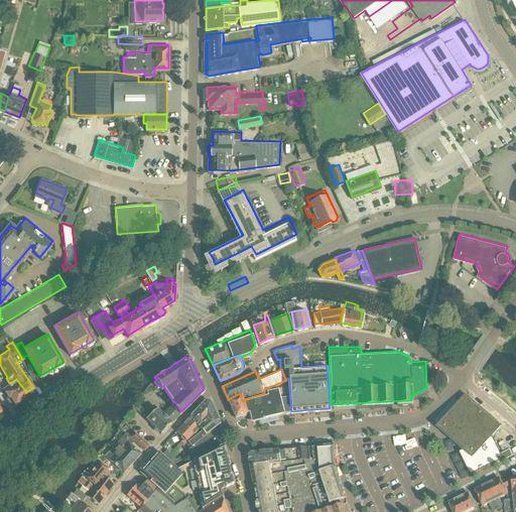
[(22,395),(26,392),(16,379),(3,387),(8,395),(5,397),(10,404),(14,402),(15,402),(23,397),(22,395)]
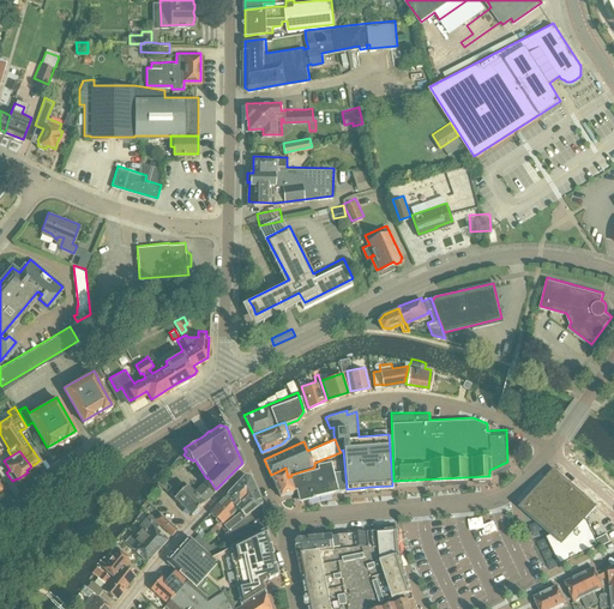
[(320,480),(296,488),(299,499),(338,489),(343,489),(341,454),(327,458),(329,460),(315,464),(317,468),(320,480)]
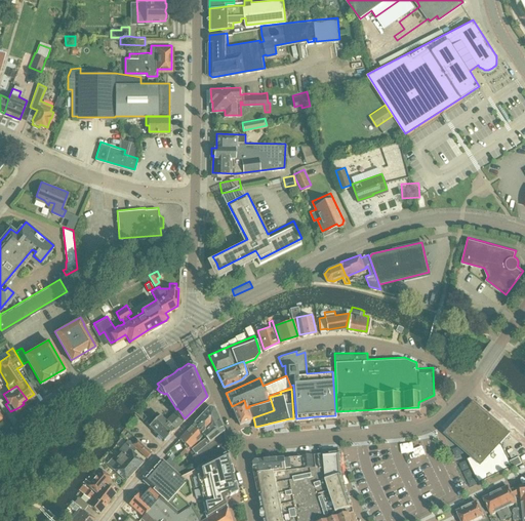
[(478,480),(520,459),(517,454),(509,458),(499,440),(509,431),(472,399),(446,429),(473,453),(466,456),(478,480)]
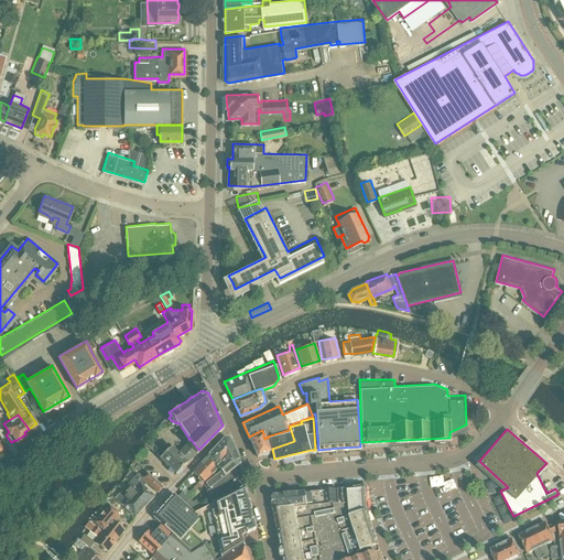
[(272,449),(294,441),(291,430),(268,438),(264,439),(262,430),(249,437),(257,454),(272,449)]
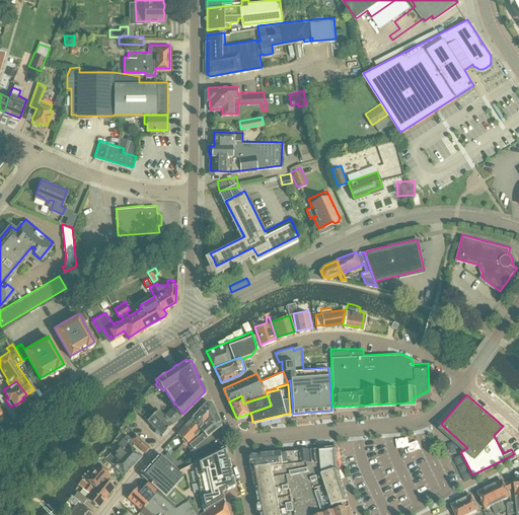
[(220,425),(214,413),(210,401),(206,400),(190,418),(199,428),(200,429),(189,442),(191,443),(192,442),(194,444),(197,440),(205,434),(206,436),(216,428),(220,425)]
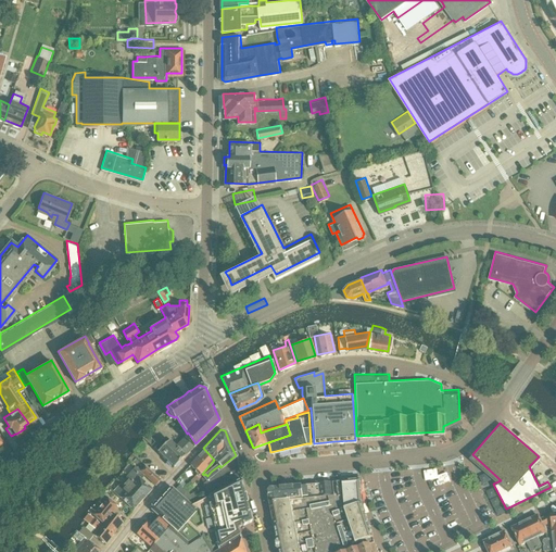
[(151,443),(155,439),(147,430),(142,435),(151,443)]
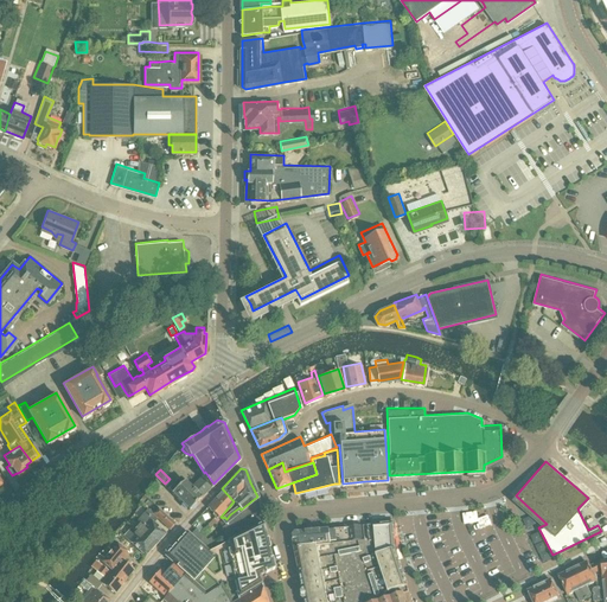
[(211,485),(213,484),(205,472),(204,473),(202,475),(192,485),(180,473),(168,486),(189,507),(202,494),(211,485)]
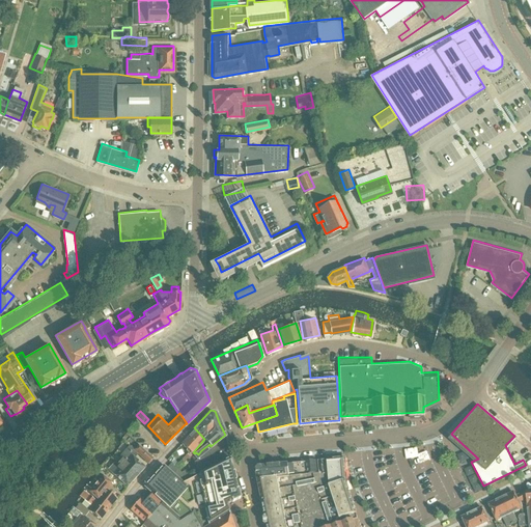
[(204,439),(203,438),(194,427),(182,441),(193,452),(204,439)]
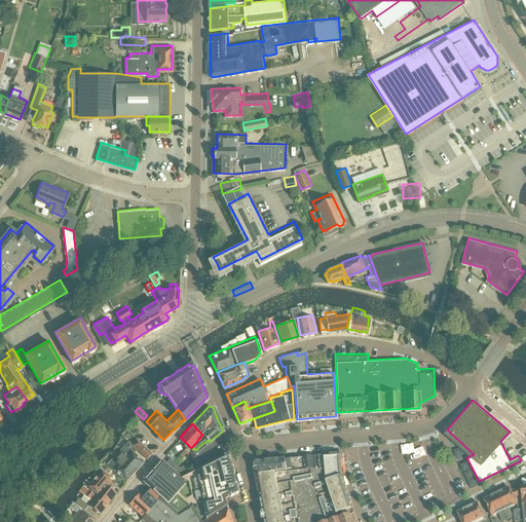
[(227,450),(225,445),(219,434),(209,442),(208,440),(199,446),(196,450),(194,448),(193,449),(194,453),(192,455),(198,467),(227,450)]
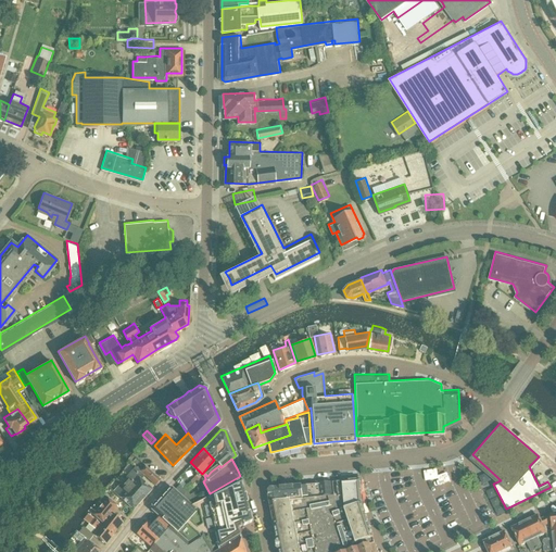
[(140,468),(144,473),(155,483),(161,477),(144,463),(140,468)]
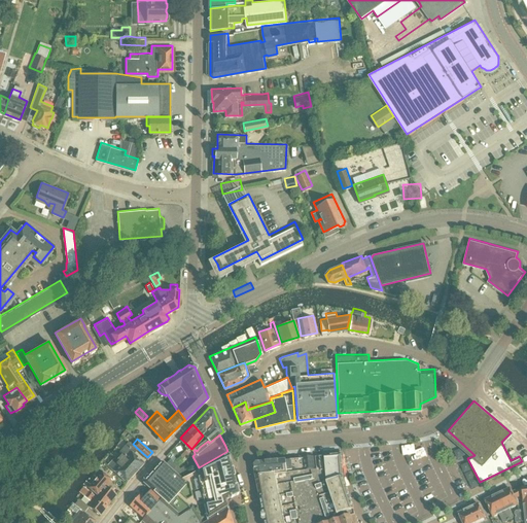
[(133,444),(129,440),(119,449),(119,450),(114,456),(113,456),(107,463),(127,481),(143,462),(134,453),(137,448),(133,444)]
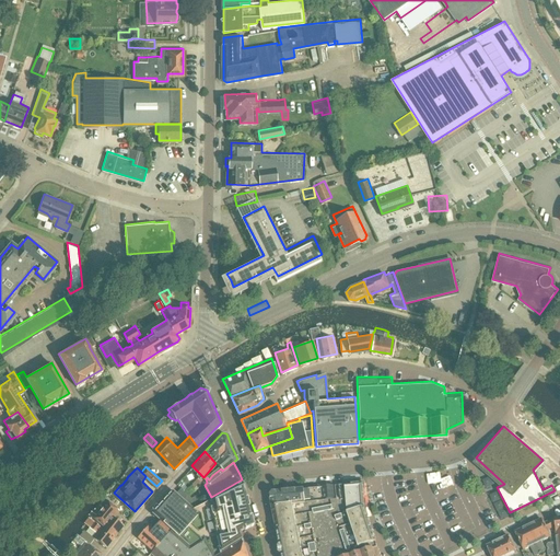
[(203,534),(213,553),(238,535),(237,530),(253,523),(248,512),(242,479),(211,497),(193,506),(193,505),(202,500),(197,491),(191,495),(179,485),(175,490),(172,487),(152,510),(159,516),(171,528),(190,544),(196,539),(203,534)]
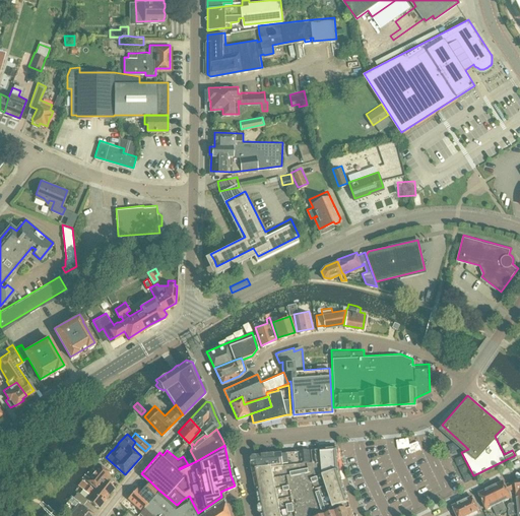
[(333,504),(347,499),(337,469),(336,446),(316,447),(317,459),(321,458),(322,470),(333,504)]
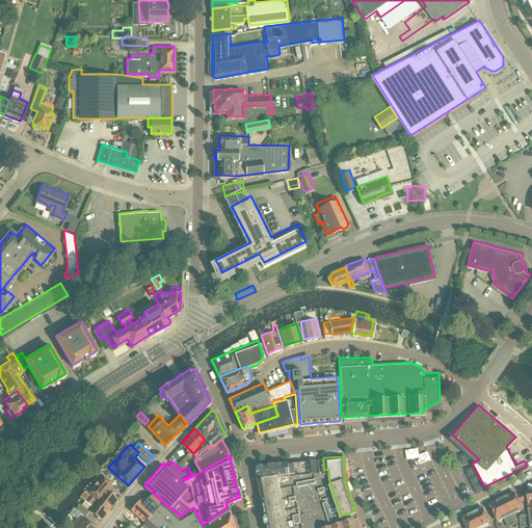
[(277,474),(318,471),(317,458),(276,463),(259,464),(256,467),(258,476),(277,474)]
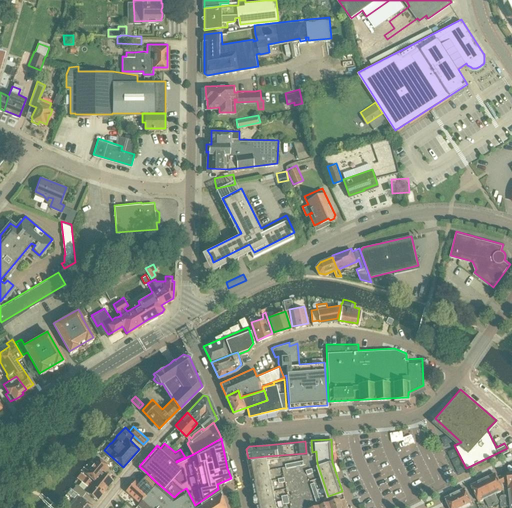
[(98,457),(96,455),(95,454),(91,459),(94,462),(86,471),(93,477),(93,476),(94,478),(93,479),(105,489),(113,478),(102,470),(107,464),(98,457)]
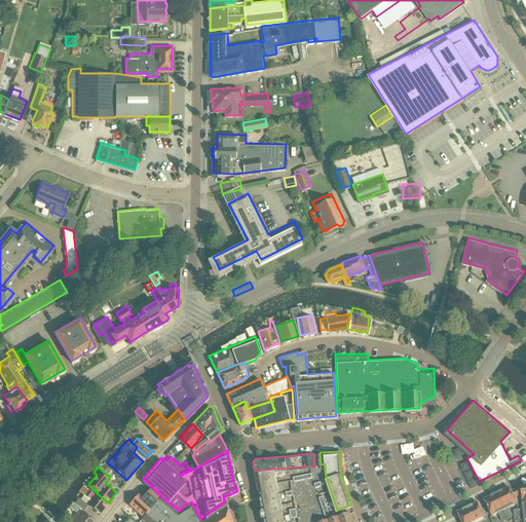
[(285,521),(274,469),(255,471),(258,491),(264,521),(285,521)]
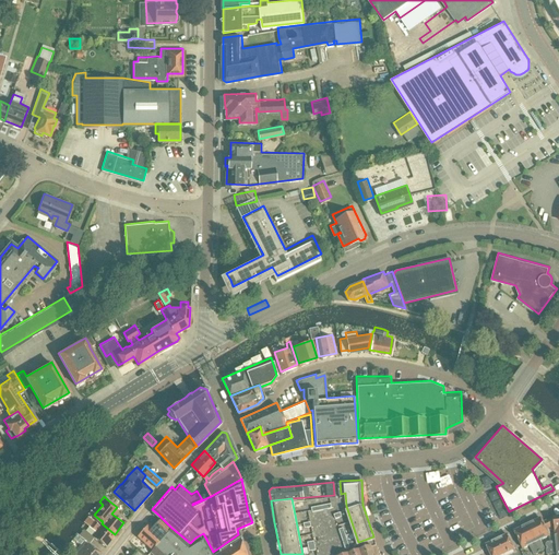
[(554,529),(558,527),(558,511),(552,514),(542,518),(539,515),(526,521),(535,539),(548,532),(554,529)]
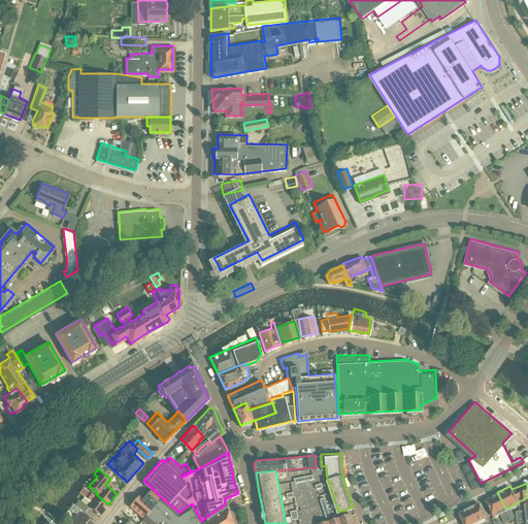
[(146,485),(129,504),(143,517),(143,518),(160,498),(161,497),(150,486),(149,487),(146,485)]
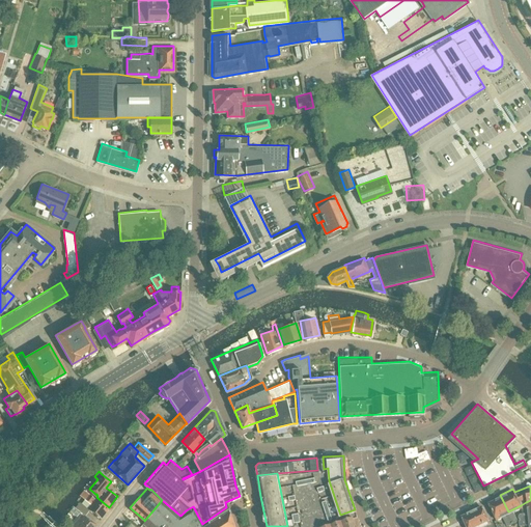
[(109,507),(96,497),(95,499),(93,498),(94,497),(89,493),(85,498),(90,502),(91,500),(93,501),(88,507),(80,500),(75,505),(82,511),(85,514),(89,508),(101,518),(109,507)]
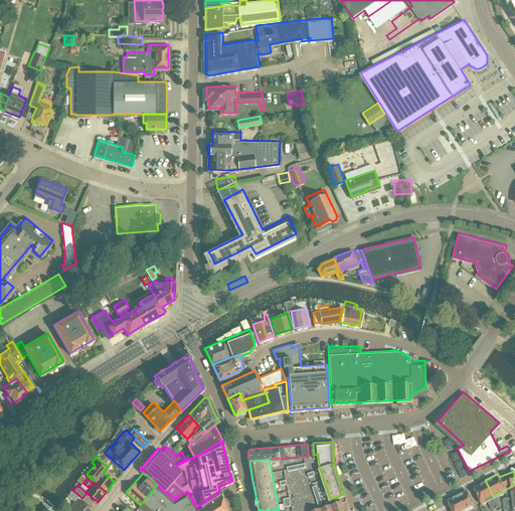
[(481,501),(493,496),(485,480),(473,486),(481,501)]
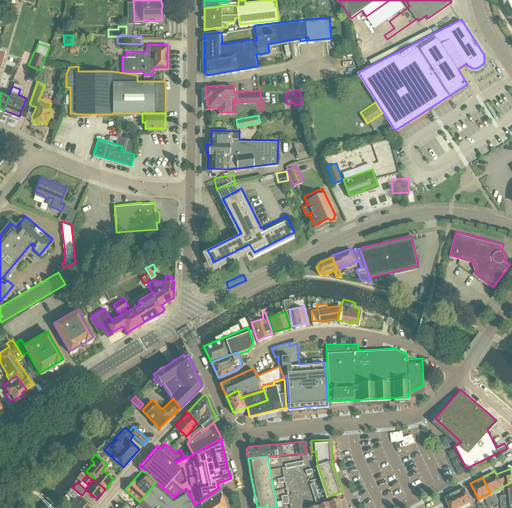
[(160,507),(174,497),(156,482),(139,502),(139,501),(137,503),(142,507),(160,507)]
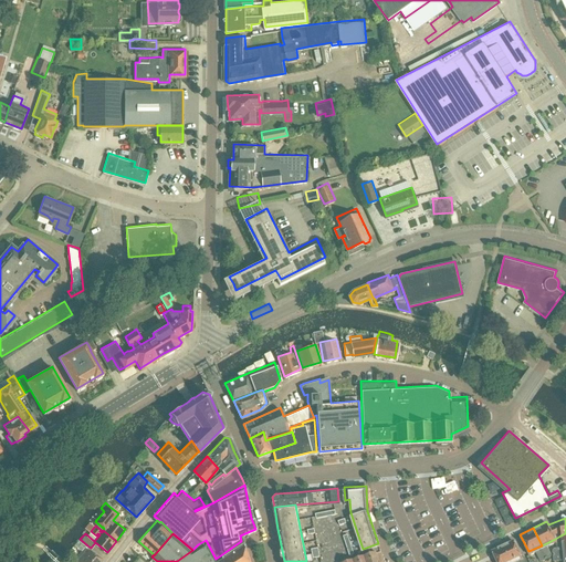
[(553,551),(565,549),(565,533),(561,536),(563,545),(561,545),(561,544),(555,545),(553,548),(553,551)]
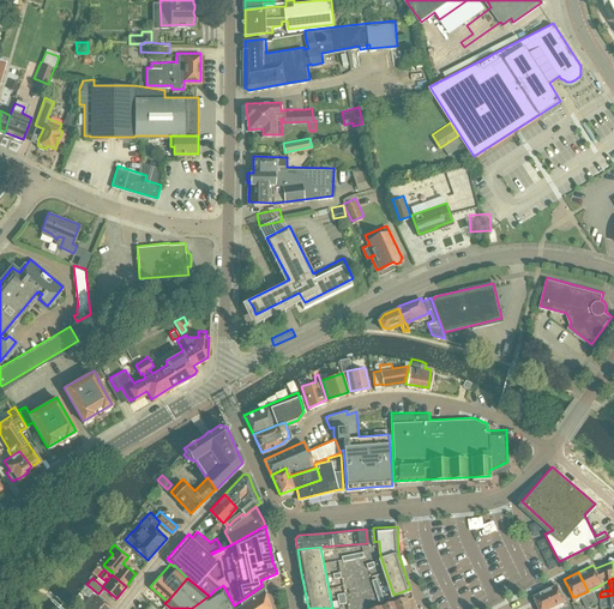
[(554,608),(557,607),(558,606),(559,608),(560,608),(564,608),(572,608),(569,601),(565,602),(555,583),(543,590),(547,598),(549,600),(554,608)]
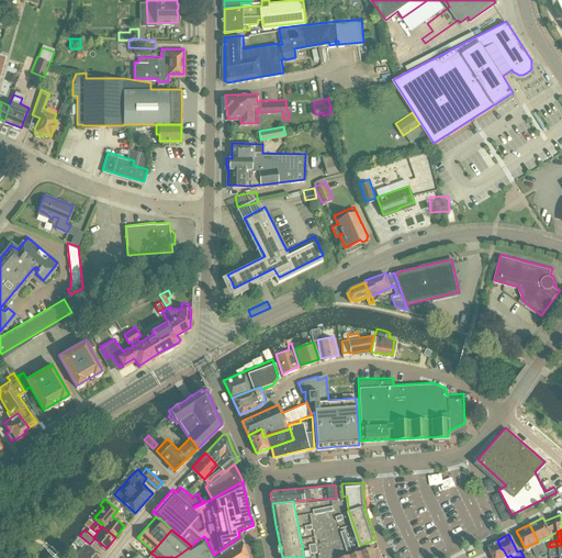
[(221,551),(214,555),(204,536),(197,540),(176,557),(246,557),(242,539),(222,554),(221,551)]
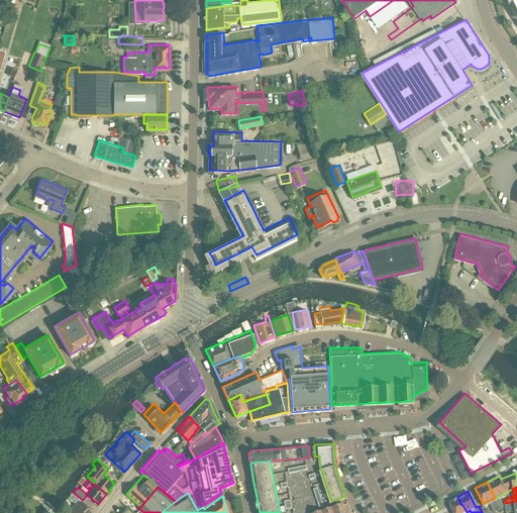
[(462,505),(460,504),(457,497),(448,501),(454,512),(469,512),(469,511),(467,512),(462,505)]
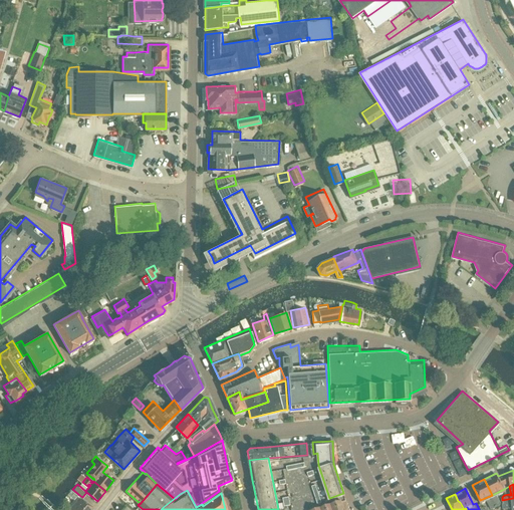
[(81,498),(82,497),(79,495),(68,508),(70,509),(89,509),(92,506),(85,501),(81,498)]
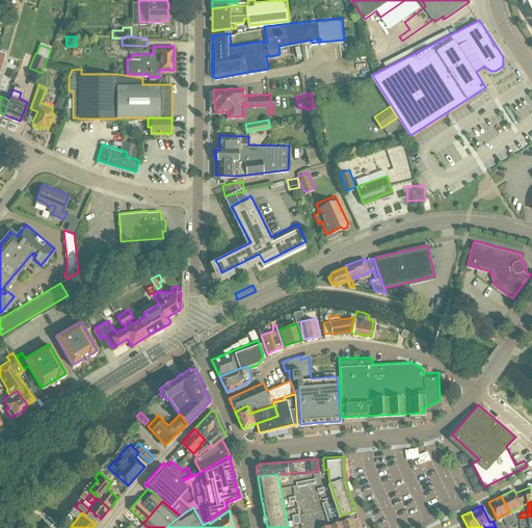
[(318,527),(361,527),(356,516),(318,527)]
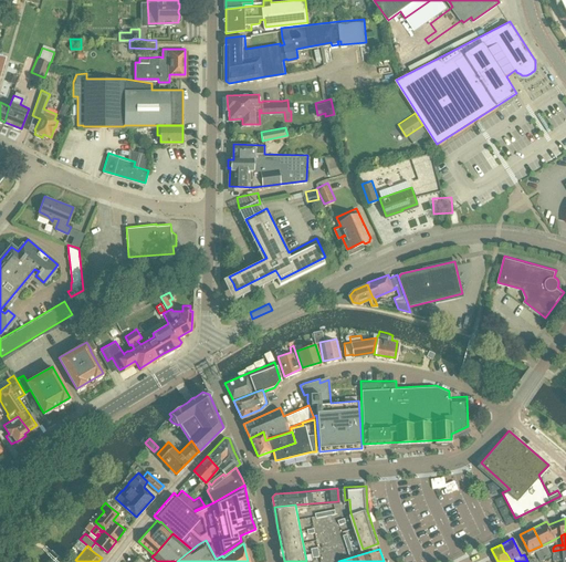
[(565,561),(565,549),(553,551),(554,559),(562,558),(562,555),(564,554),(564,561),(565,561)]
